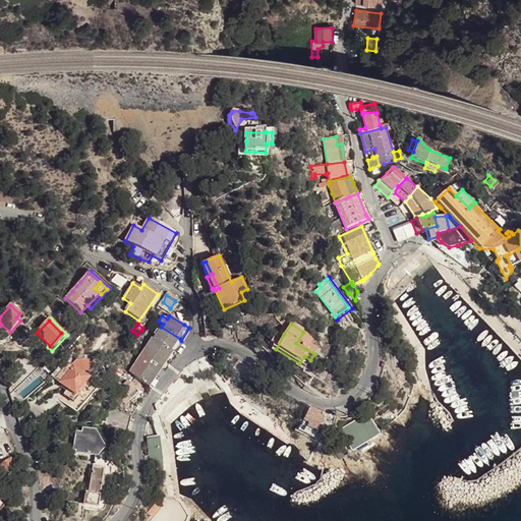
[(161,327),(153,339),(173,352),(174,353),(182,341),(181,341),(180,339),(161,327)]
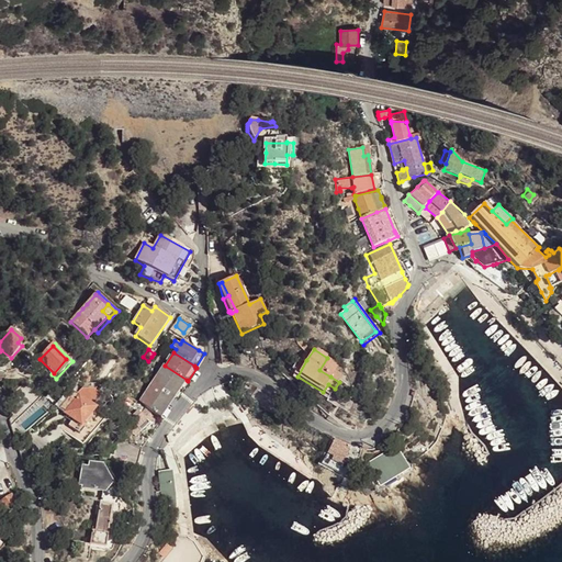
[(231,362),(231,353),(221,355),(222,363),(231,362)]
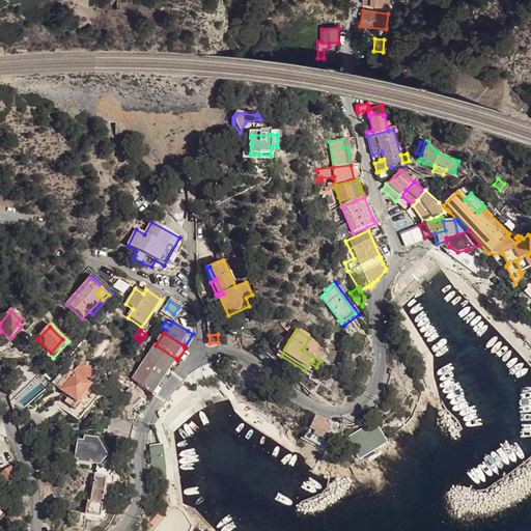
[(319,345),(309,338),(302,350),(312,356),(319,345)]
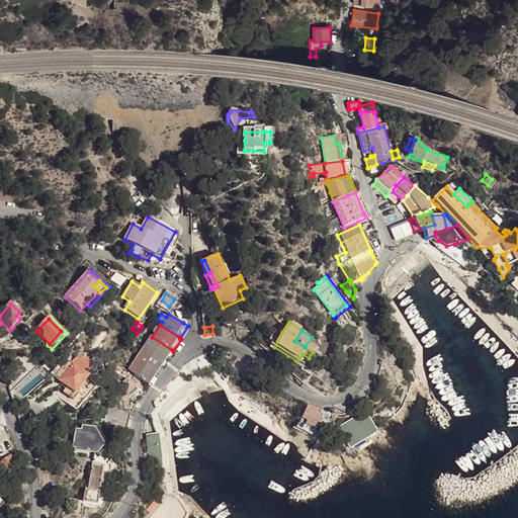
[(166,358),(172,350),(152,337),(151,337),(140,353),(161,367),(165,360),(166,358)]
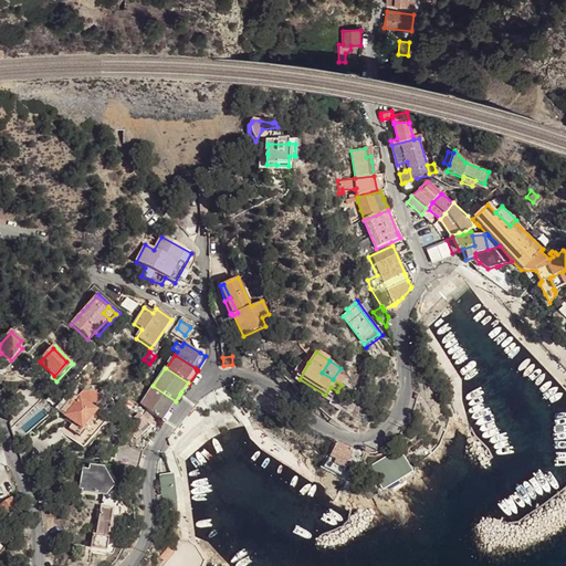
[(169,411),(176,401),(153,386),(140,404),(163,421),(169,411)]
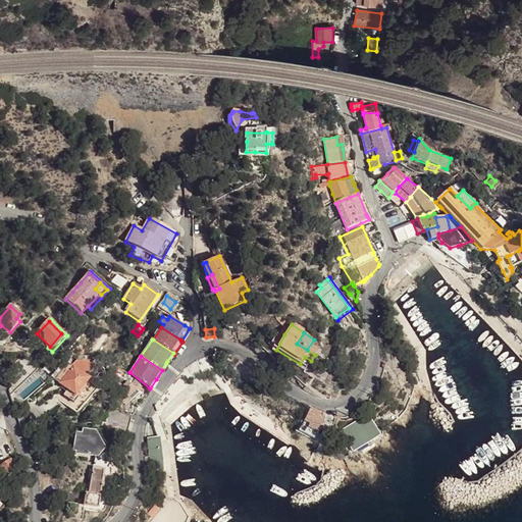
[(88,361),(77,361),(73,367),(68,363),(54,379),(58,382),(57,385),(57,386),(59,387),(60,389),(61,392),(62,393),(62,395),(62,397),(59,402),(75,415),(101,385),(96,380),(95,382),(91,379),(85,374),(87,372),(88,373),(93,367),(92,367),(93,365),(88,361)]
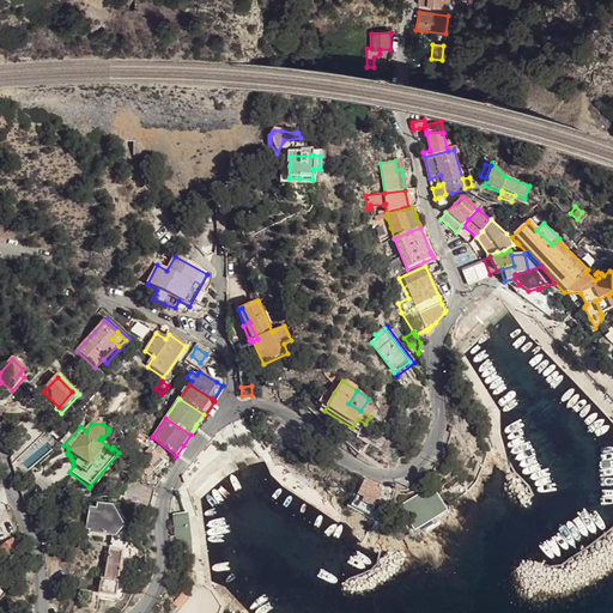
[(40,430),(12,455),(10,460),(12,466),(44,435),(40,430)]
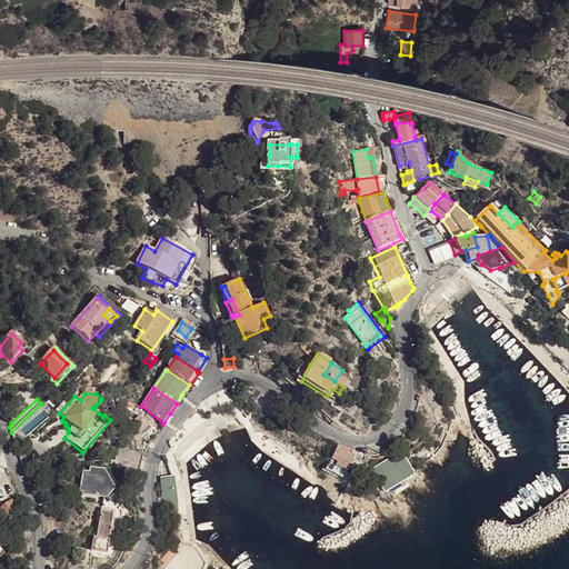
[(156,422),(147,412),(132,427),(133,436),(138,441),(156,422)]
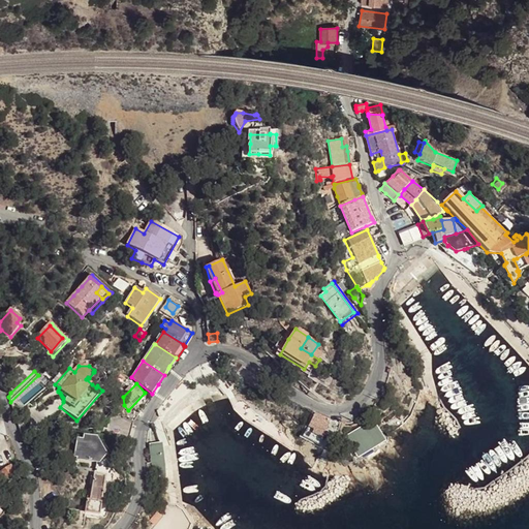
[(323,417),(315,414),(310,424),(324,431),(336,437),(338,431),(340,423),(332,421),(331,421),(323,417)]
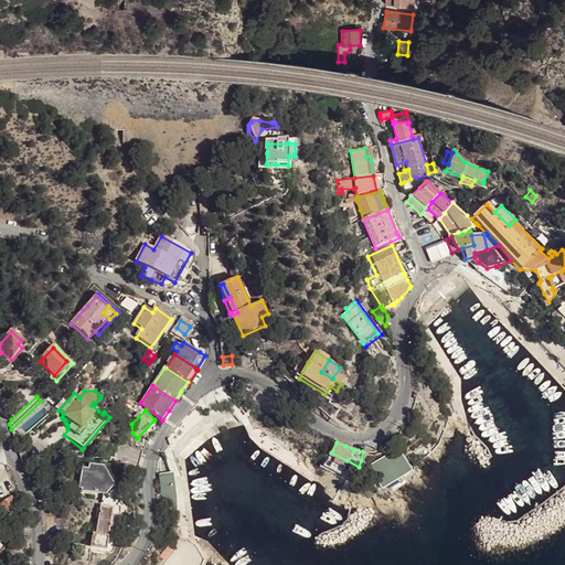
[(115,461),(135,468),(138,469),(142,452),(129,449),(128,454),(118,450),(115,461)]
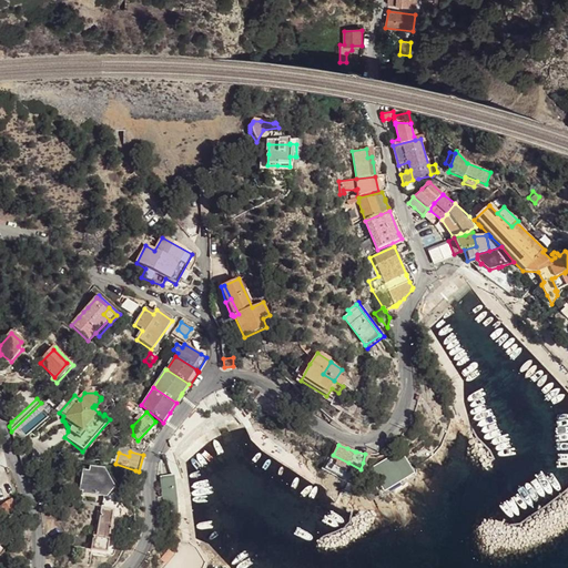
[(413,475),(399,452),(372,469),(382,488),(401,477),(403,482),(413,475)]
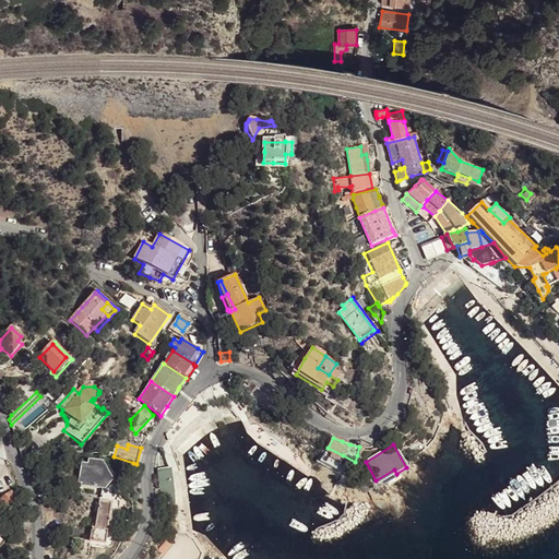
[(343,455),(334,452),(332,458),(340,462),(343,455)]
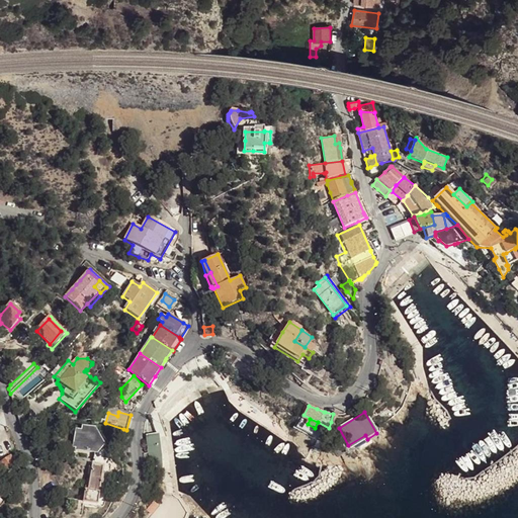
[(326,436),(299,422),(296,427),(325,442),(326,436)]
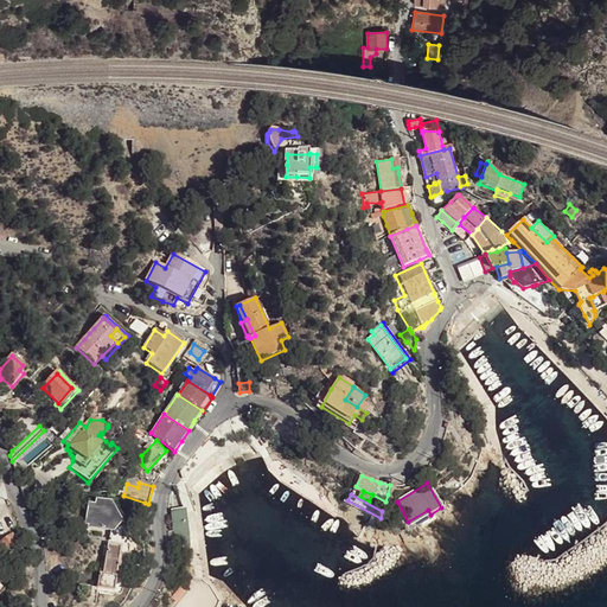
[(110,504),(97,502),(96,506),(89,505),(85,524),(93,525),(91,528),(112,531),(114,531),(121,523),(110,504)]
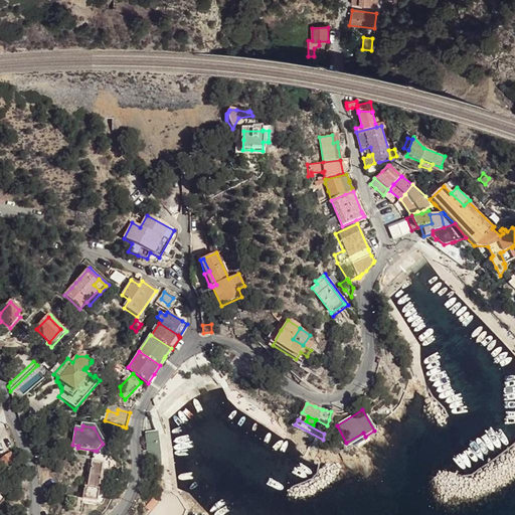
[(146,435),(156,434),(157,444),(160,444),(158,431),(150,432),(146,433),(146,435)]
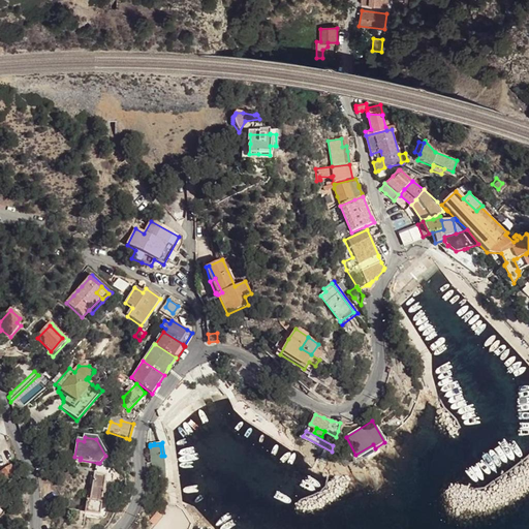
[(375,448),(373,444),(355,455),(358,459),(375,448)]
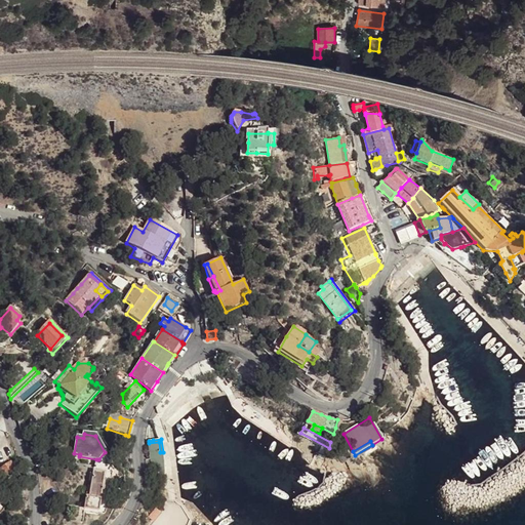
[(152,465),(165,463),(163,452),(160,452),(159,442),(149,443),(152,465)]
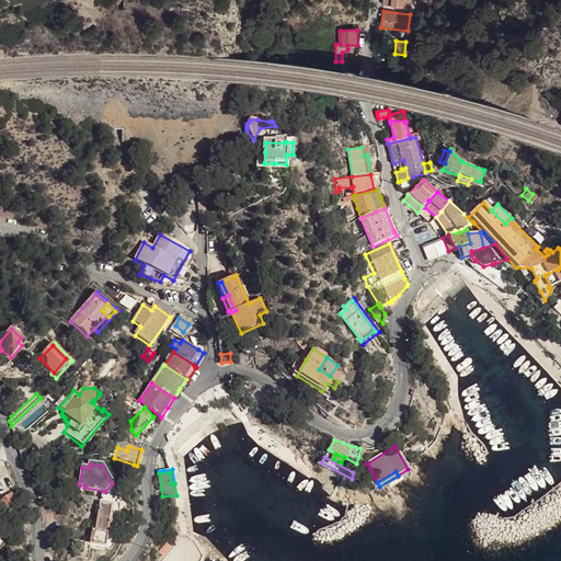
[(121,499),(112,483),(105,491),(103,491),(100,504),(113,506),(119,507),(121,499)]
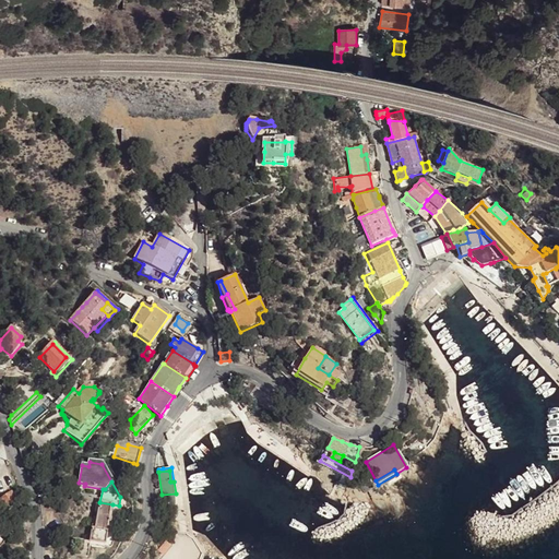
[(16,499),(12,492),(0,499),(4,507),(16,499)]
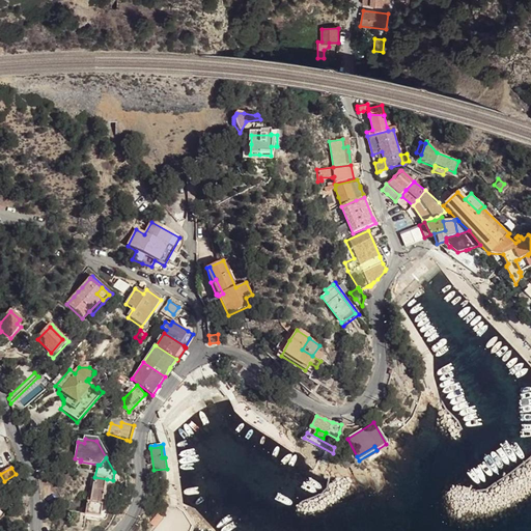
[(167,484),(167,469),(154,470),(154,472),(155,472),(159,476),(160,480),(162,481),(163,483),(164,484),(167,484)]
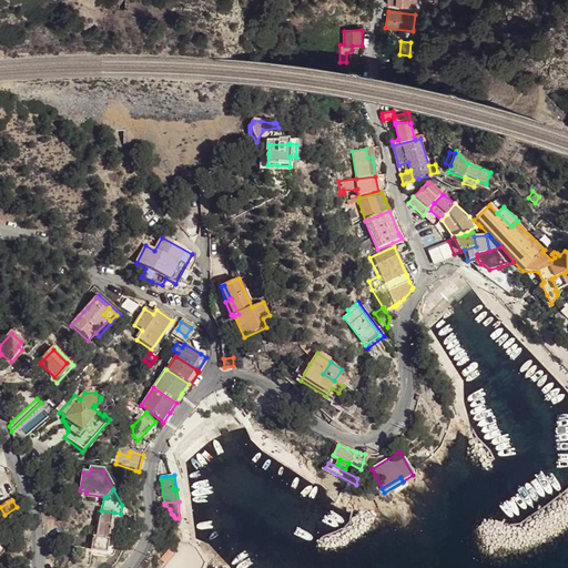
[(111,533),(112,533),(114,521),(112,521),(114,513),(101,510),(97,538),(93,537),(92,550),(107,554),(111,533)]
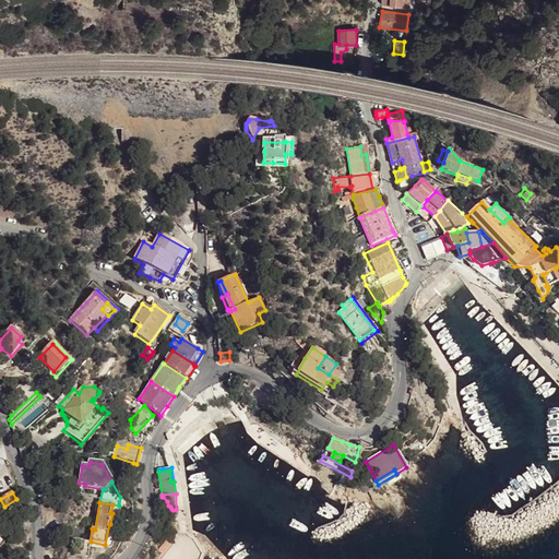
[(119,506),(113,504),(110,513),(113,513),(110,524),(109,524),(105,545),(91,542),(88,548),(110,552),(119,506)]
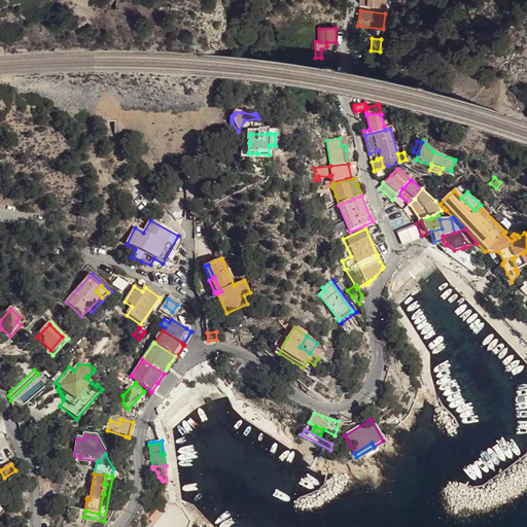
[(163,515),(156,511),(148,519),(153,524),(163,515)]
